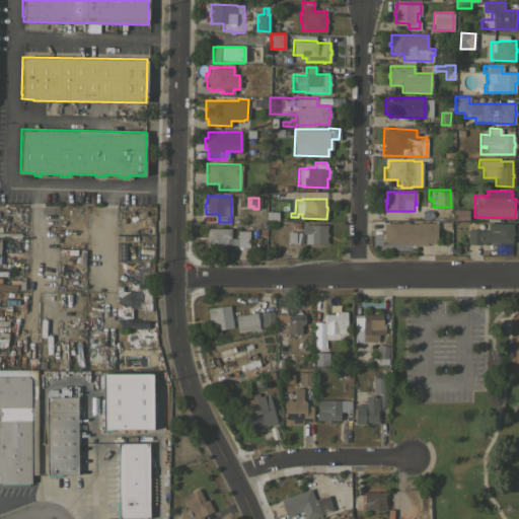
[(468,209),(468,220),(452,220),(452,209),(468,209)]
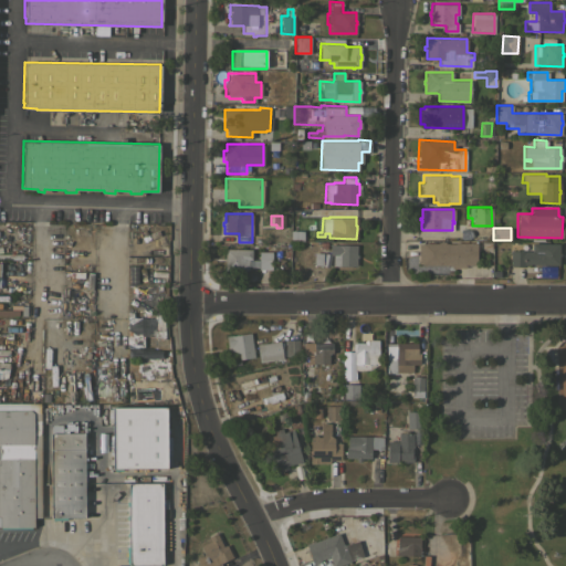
[(418,264),(418,243),(422,243),(422,242),(438,243),(438,241),(444,241),(444,243),(454,243),(454,242),(477,243),(475,264),(464,264),(464,268),(451,268),(451,264),(418,264)]
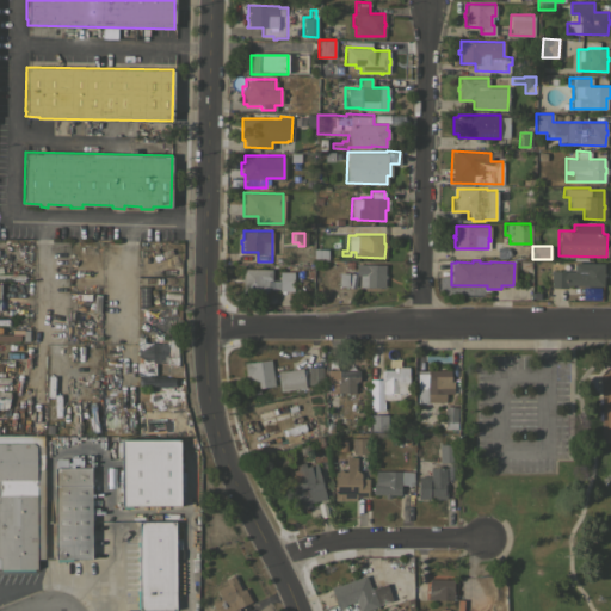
[(603,263),(603,272),(604,272),(604,276),(603,276),(603,285),(567,285),(566,288),(550,287),(550,270),(562,271),(562,263),(574,263),(574,261),(603,263)]
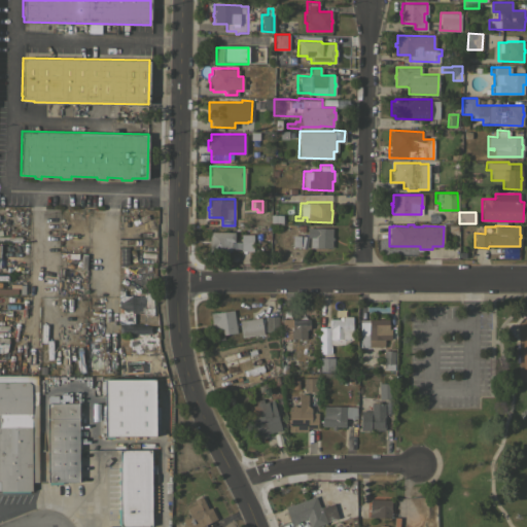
[(331,227),(331,237),(332,237),(332,240),(330,240),(330,247),(309,247),(309,237),(306,237),(307,226),(331,227)]
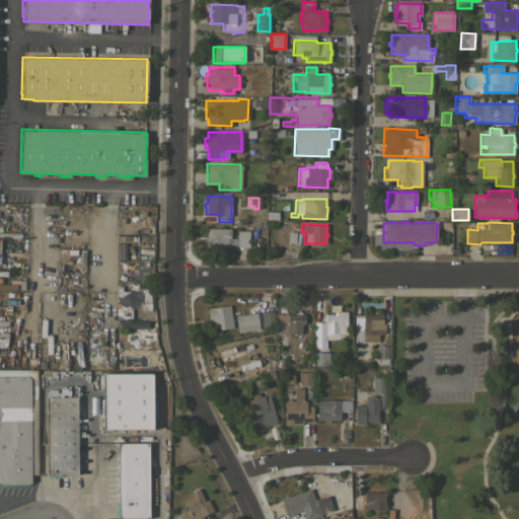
[(236,230),(248,230),(248,247),(236,246),(236,244),(227,244),(227,247),(206,247),(206,238),(204,238),(204,235),(206,235),(206,227),(230,227),(230,237),(236,237),(236,230)]
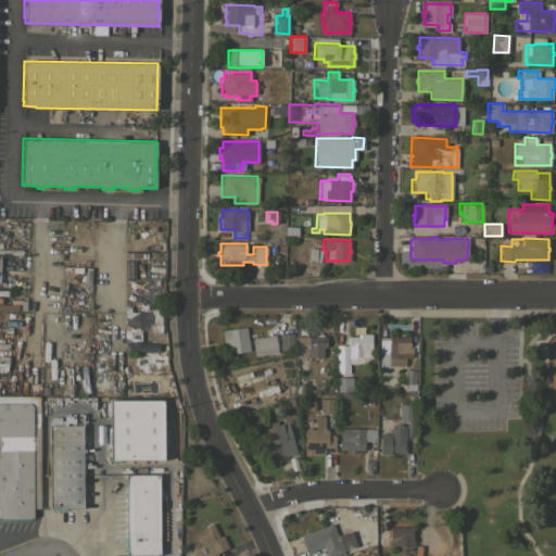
[(306,260),(306,249),(316,249),(316,260),(306,260)]
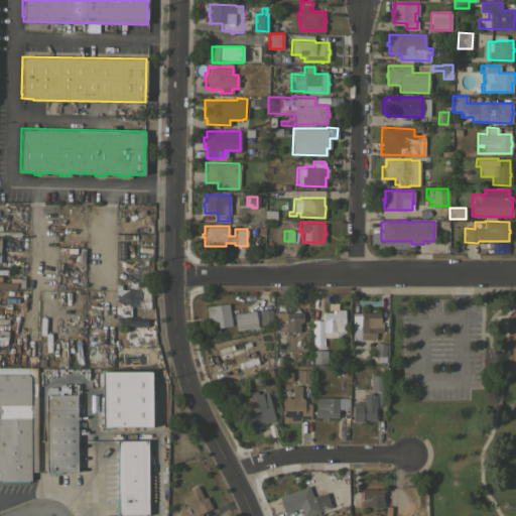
[(139,281),(148,281),(150,306),(149,306),(149,307),(142,308),(139,281)]
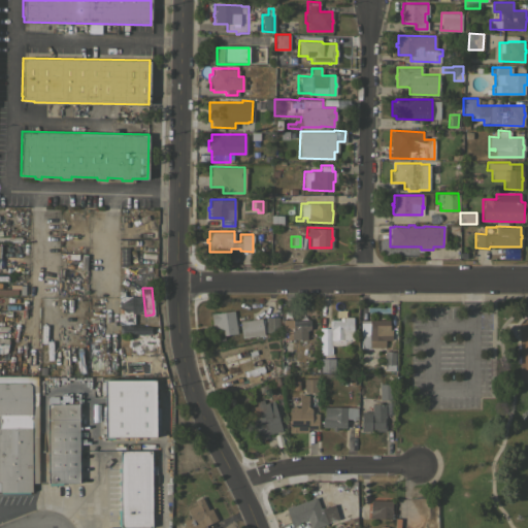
[(120,333),(120,326),(125,326),(125,323),(123,323),(123,322),(118,322),(118,312),(119,312),(119,306),(119,291),(124,291),(124,296),(133,296),(133,323),(132,323),(132,326),(151,326),(152,332),(120,333)]
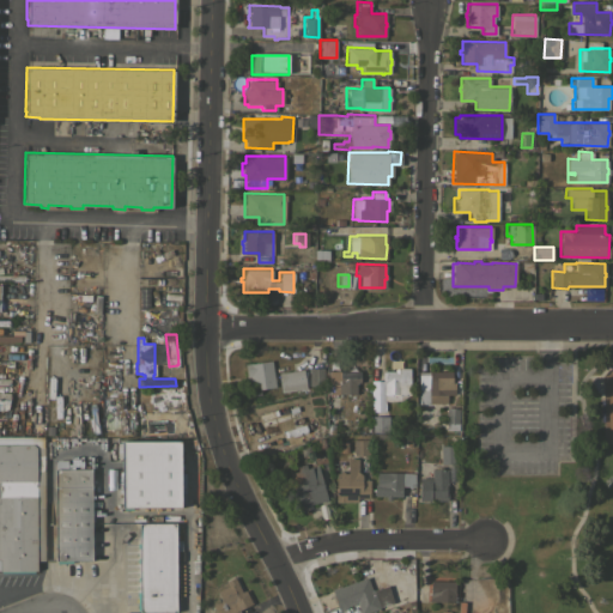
[(417,372),(414,372),(414,358),(428,357),(428,371),(451,370),(451,382),(454,382),(454,394),(445,394),(447,404),(418,404),(417,372)]
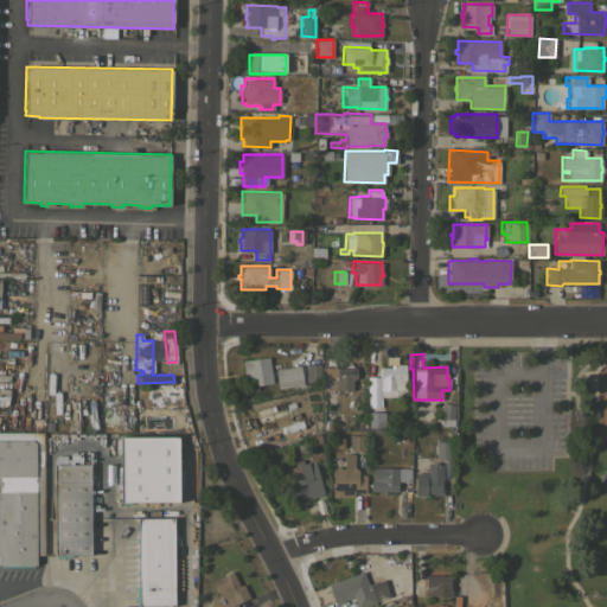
[(268,356),(272,383),(256,385),(257,390),(250,391),(248,376),(244,376),(241,360),(268,356)]
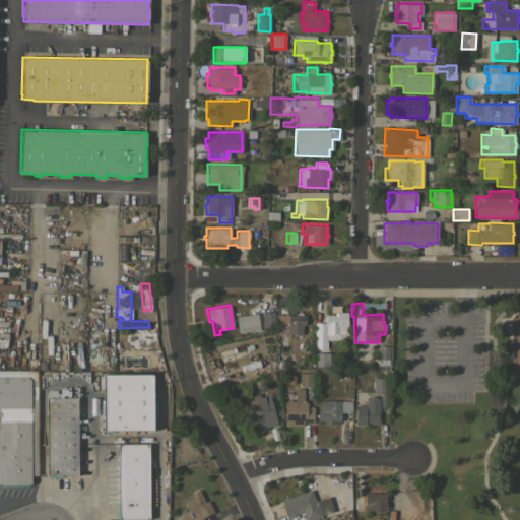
[(261,311),(273,311),(274,327),(261,327),(261,311)]
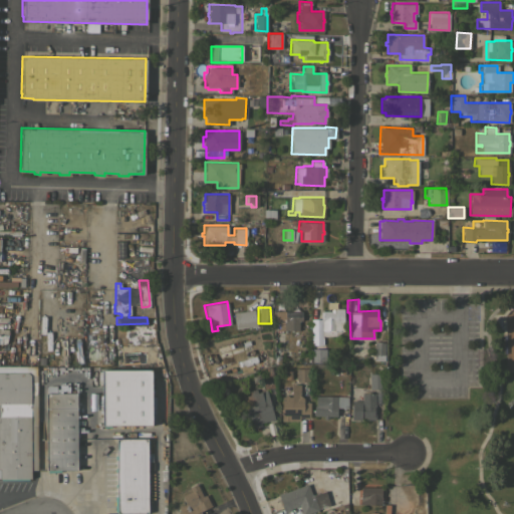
[(335,335),(321,335),(321,330),(321,325),(320,325),(320,322),(321,322),(321,318),(320,318),(320,311),(330,311),(330,308),(333,308),(342,308),(343,331),(341,331),(335,335)]
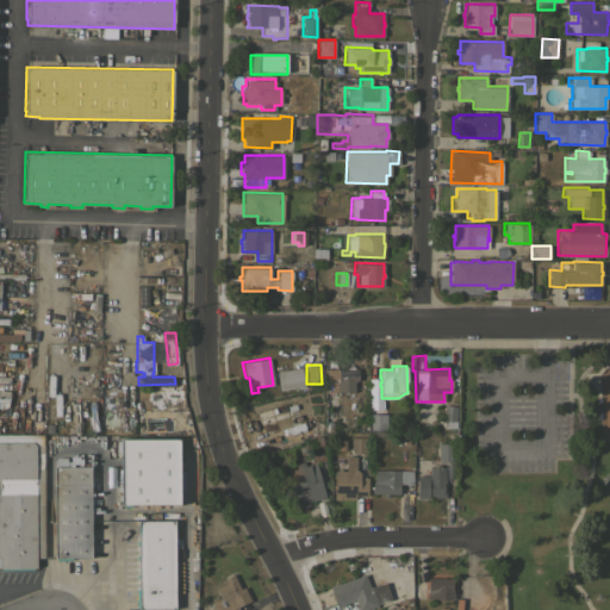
[(300,367),(304,386),(279,390),(275,371),(300,367)]
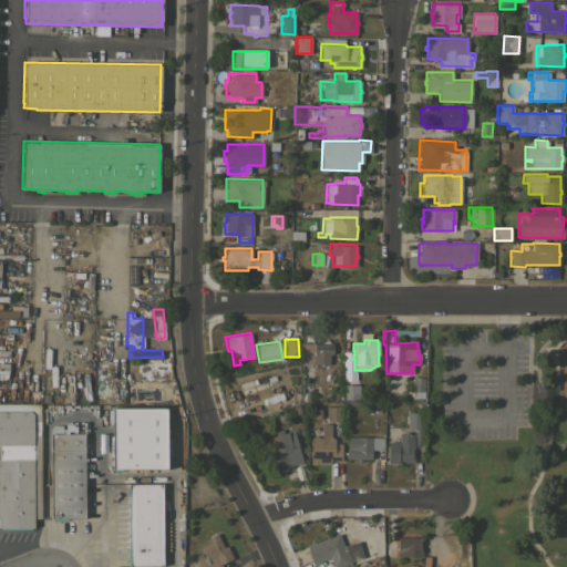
[(332,342),(332,353),(329,353),(329,364),(306,364),(306,362),(303,362),(302,342),(332,342)]
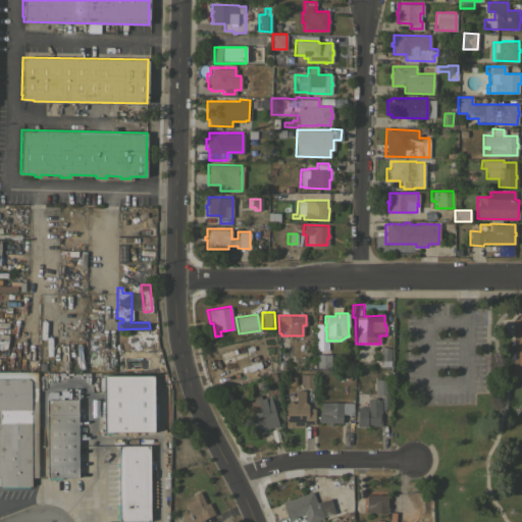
[(0,340),(0,349),(2,349),(2,354),(0,353),(0,322),(8,322),(8,340),(0,340)]
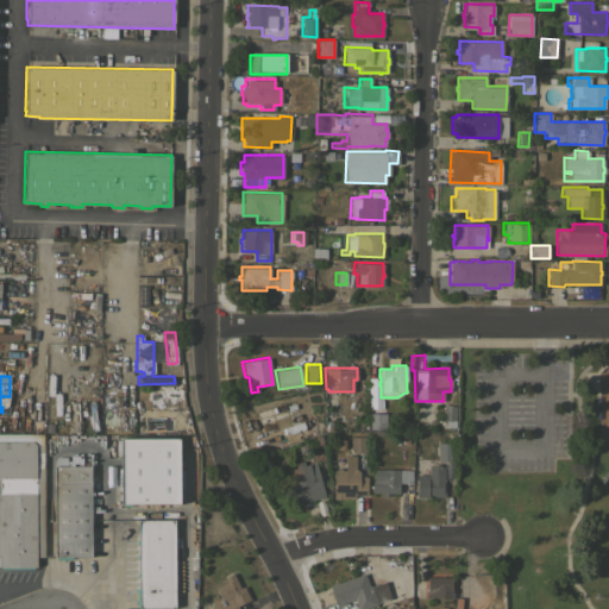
[(305,438),(287,443),(283,429),(274,432),(275,437),(259,441),(251,413),(294,400),(305,438)]
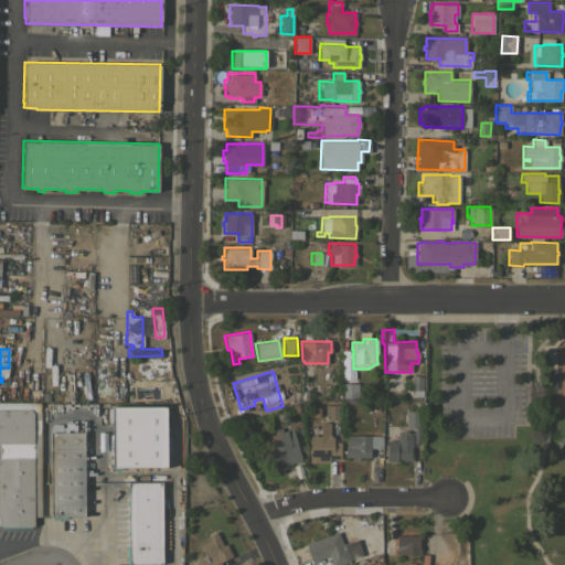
[(411,375),(423,375),(422,390),(411,390),(411,375)]
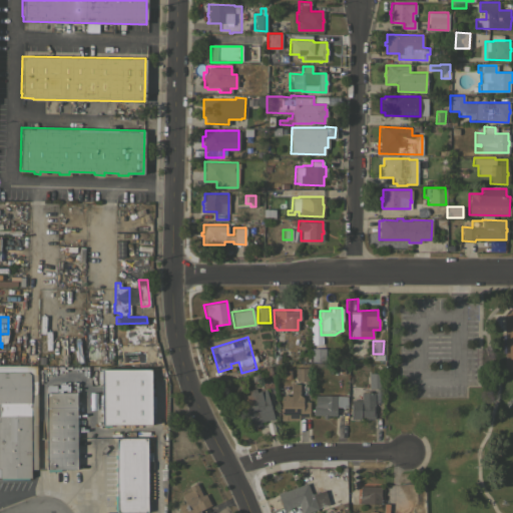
[(311,348),(324,348),(325,361),(311,361),(311,348)]
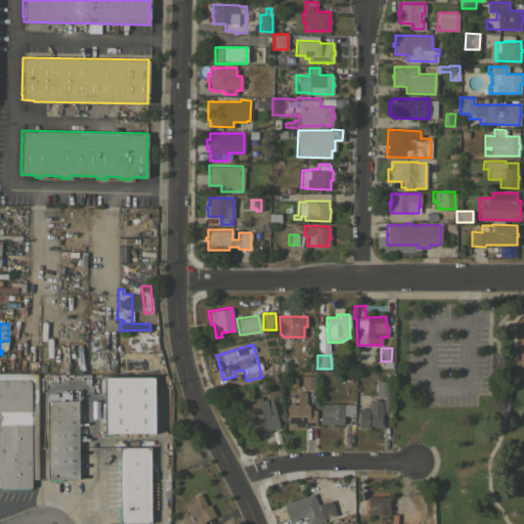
[(37,410),(38,410),(38,413),(37,413),(37,433),(38,433),(39,479),(31,479),(31,487),(28,487),(28,488),(15,488),(15,487),(0,487),(0,373),(37,373),(37,410)]
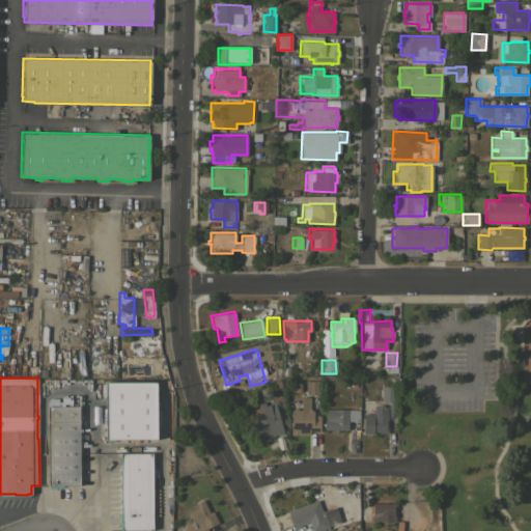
[(305,394),(304,381),(318,380),(318,393),(305,394)]
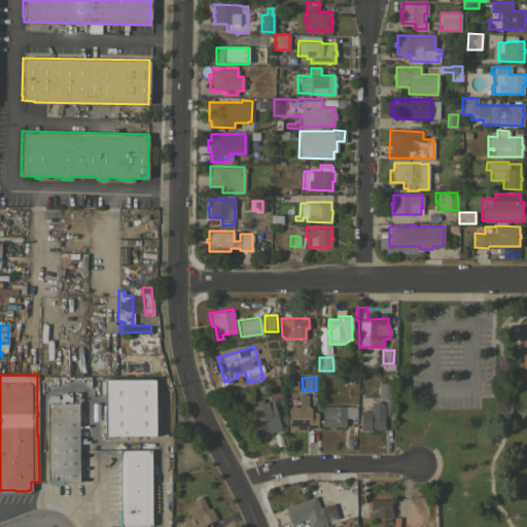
[(105,436),(104,392),(99,392),(98,379),(154,379),(154,416),(157,416),(157,431),(154,431),(154,435),(105,436)]
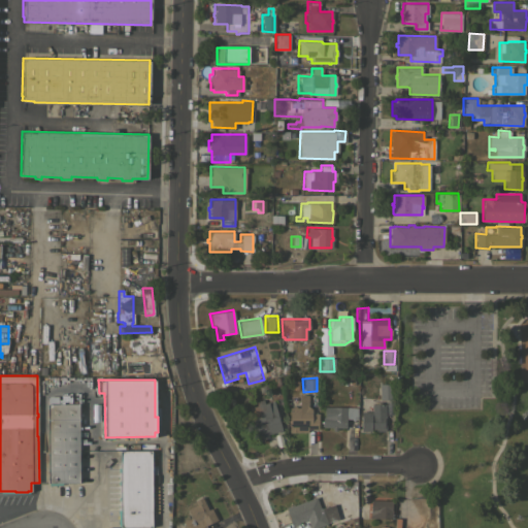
[(378,384),(393,383),(393,398),(380,399),(378,384)]
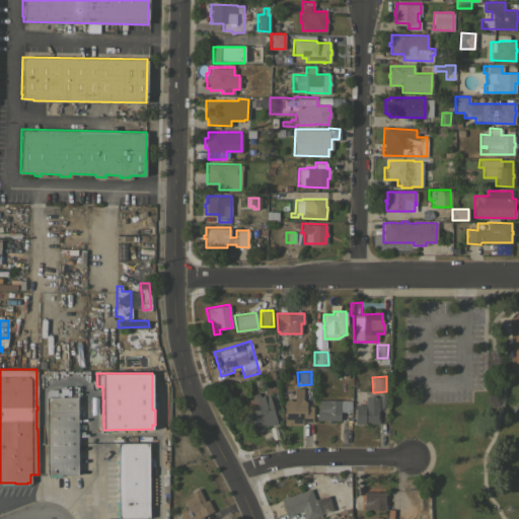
[(284,400),(286,400),(286,399),(290,399),(290,400),(293,400),(294,387),(302,387),(302,399),(306,401),(305,405),(312,405),(311,422),(301,422),(301,425),(293,425),(284,425),(284,400)]
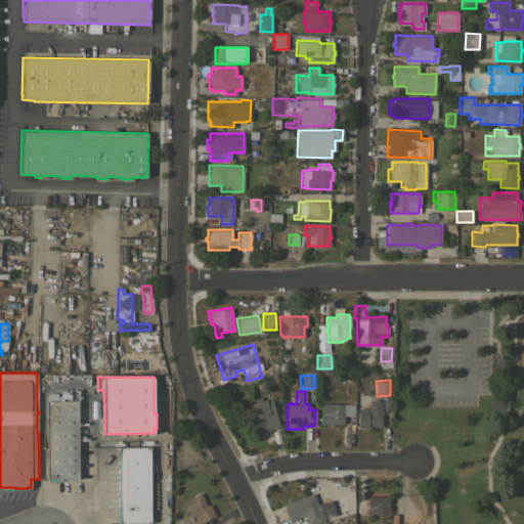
[(278,427),(264,431),(265,434),(259,435),(259,432),(254,434),(247,403),(270,397),(278,427)]
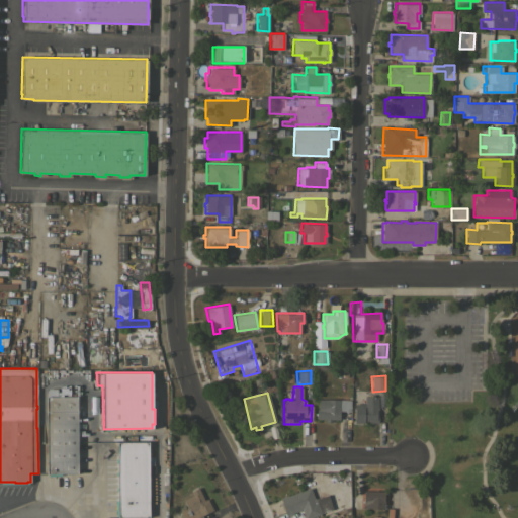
[(77,472),(62,472),(62,476),(46,476),(46,472),(46,396),(76,396),(77,472)]
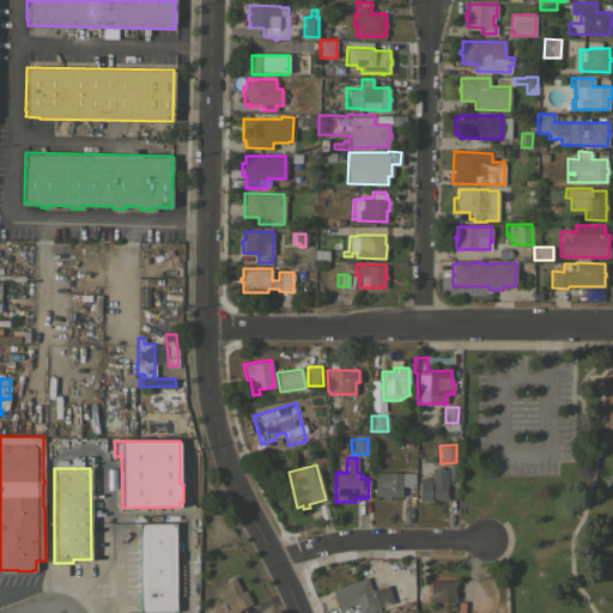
[(418,478),(431,478),(431,468),(447,468),(447,484),(445,484),(445,490),(447,490),(447,501),(418,501),(418,478)]
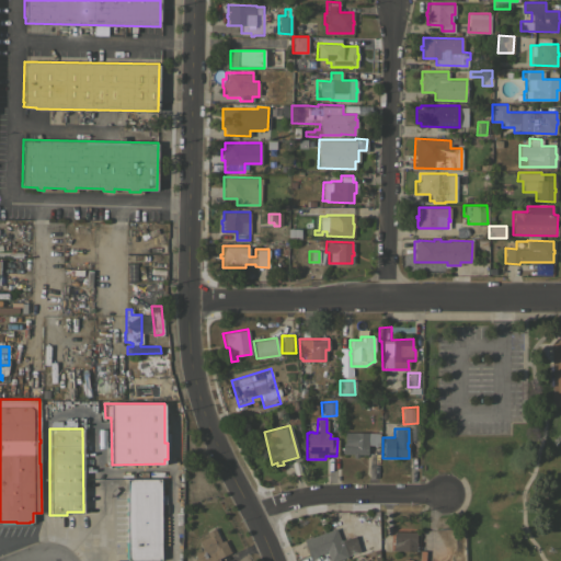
[(379,433),(379,445),(366,444),(366,454),(357,454),(357,457),(352,457),(352,454),(342,454),(342,449),(340,449),(340,447),(342,447),(342,443),(343,443),(344,432),(379,433)]
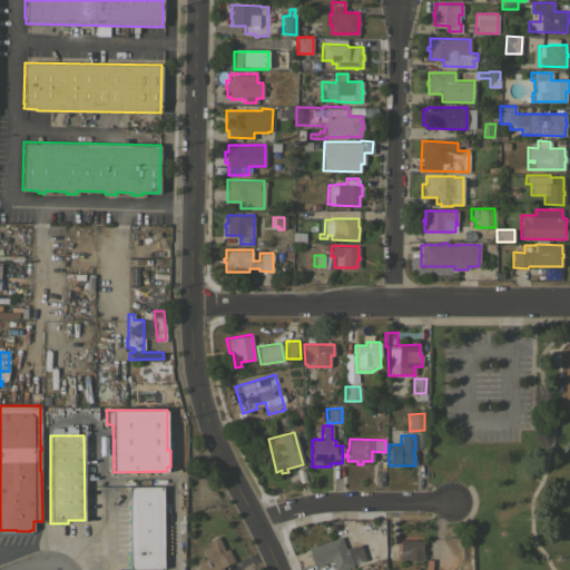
[(164,568),(129,569),(129,567),(127,567),(127,550),(129,550),(128,523),(127,523),(127,518),(129,518),(129,509),(127,509),(127,504),(128,504),(128,497),(126,497),(126,488),(128,488),(128,485),(163,485),(164,568)]
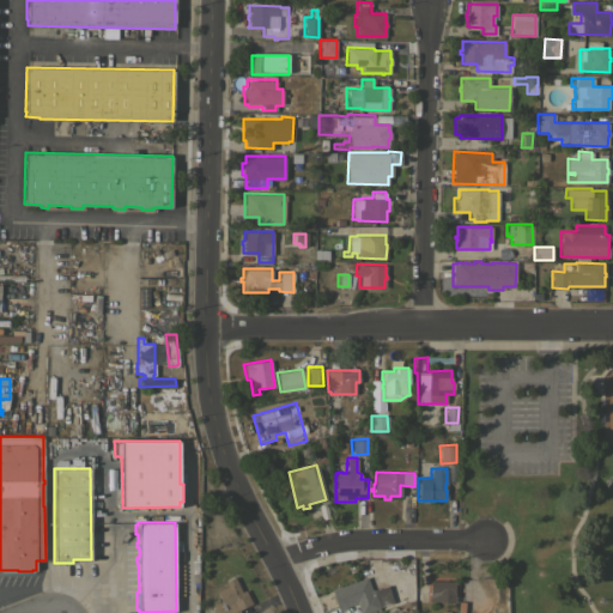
[(228,586),(225,581),(235,576),(241,590),(246,589),(249,599),(250,598),(253,604),(238,610),(240,612),(216,612),(212,605),(220,601),(216,592),(228,586)]
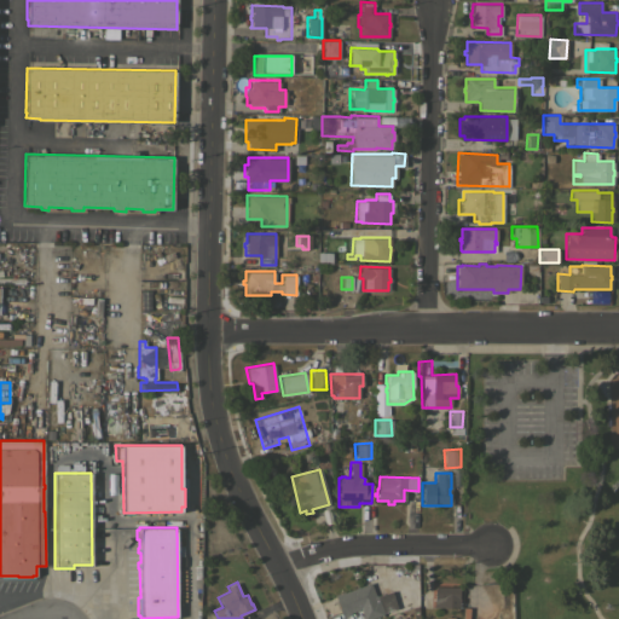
[(342,593),(370,582),(375,596),(391,590),(398,611),(385,615),(383,612),(381,613),(381,614),(366,618),(363,618),(359,608),(351,612),(351,613),(342,615),(334,595),(341,591),(342,593)]
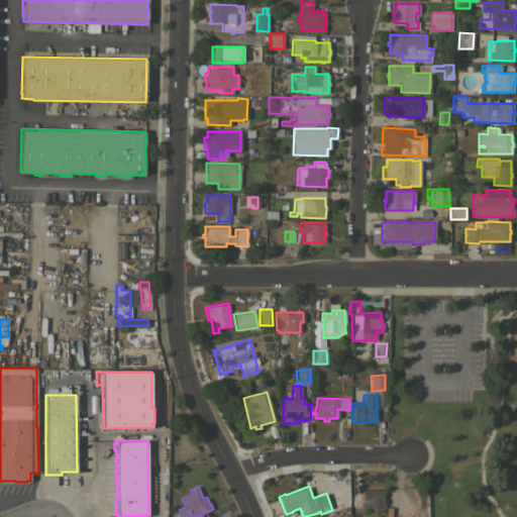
[(383,490),(383,500),(384,500),(383,507),(362,507),(362,499),(363,499),(363,489),(383,490)]
